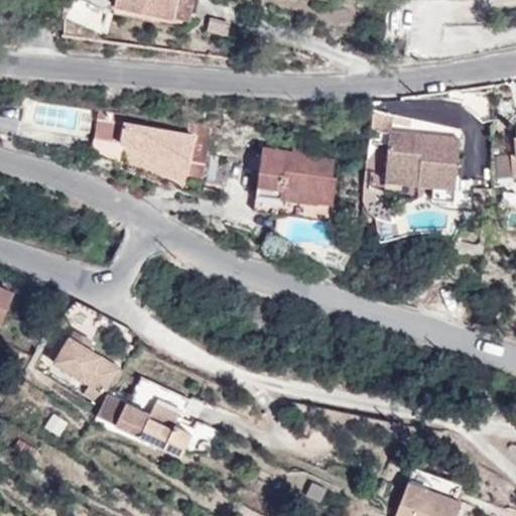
[(115,0),(114,5),(142,11),(144,1),(175,8),(176,0),(115,0)]
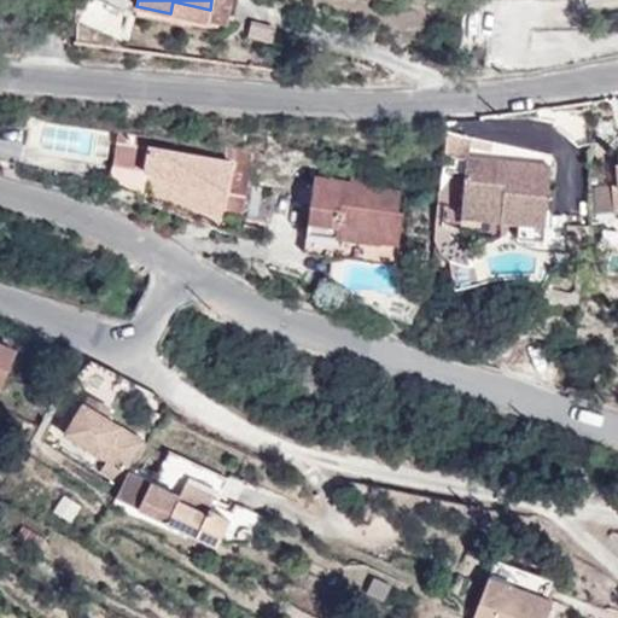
[(211,0),(210,10),(173,1),(170,13),(226,25),(231,0),(211,0)]
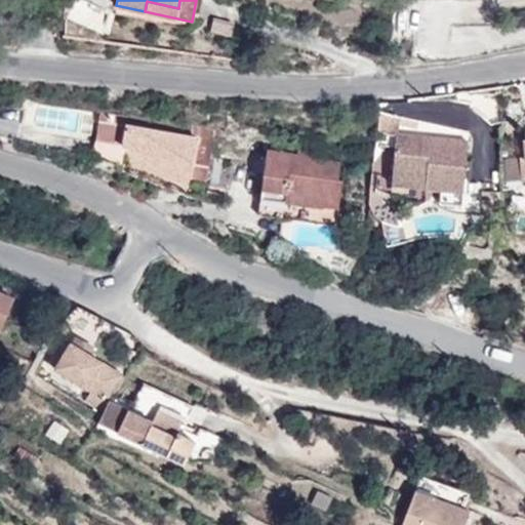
[(211,17),(206,33),(228,40),(233,25),(211,17)]
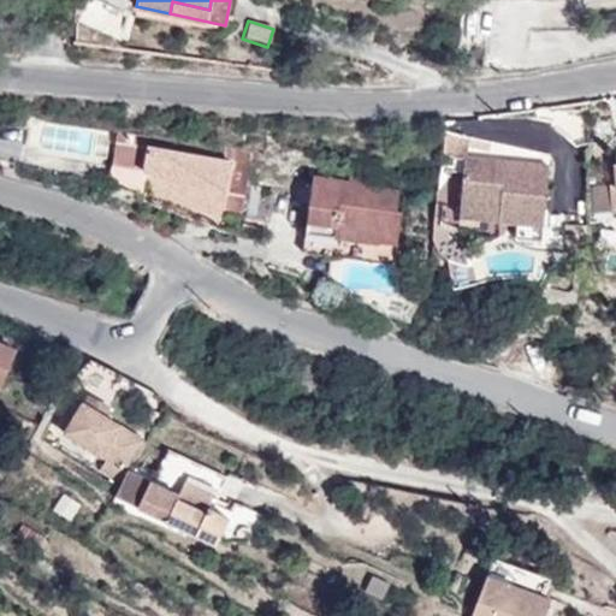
[(468,155),(468,136),(443,131),(442,153),(466,155),(468,155)]
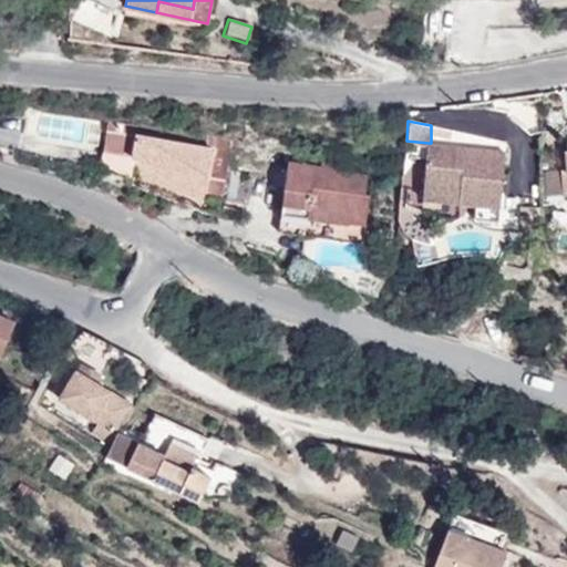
[(137,127),(109,122),(103,151),(132,156),(135,158),(179,185),(178,187),(199,199),(205,191),(223,194),(232,142),(137,124),(137,127)]
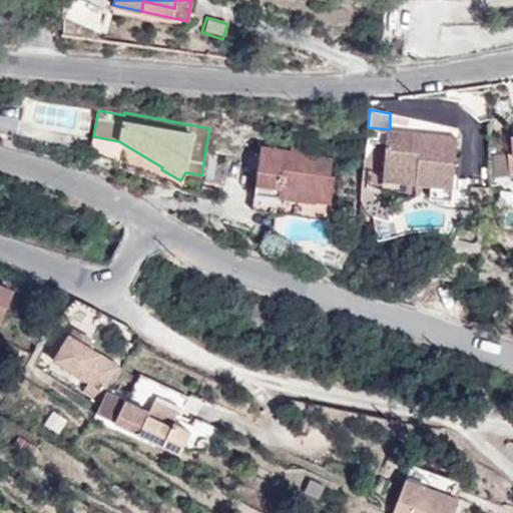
[(457,136),(390,129),(388,129),(383,181),(427,185),(452,188),(457,136)]
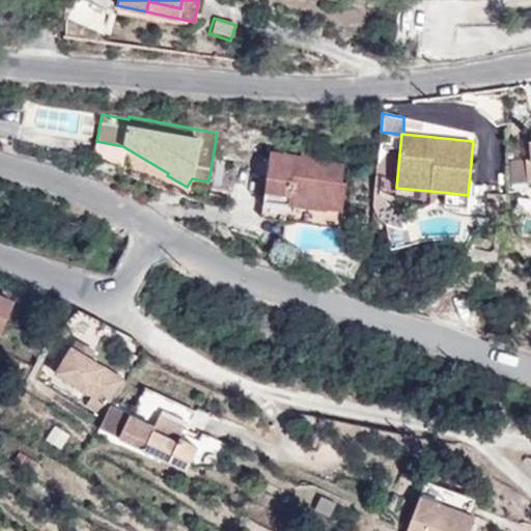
[(123,165),(127,148),(123,146),(96,141),(94,151),(123,165)]
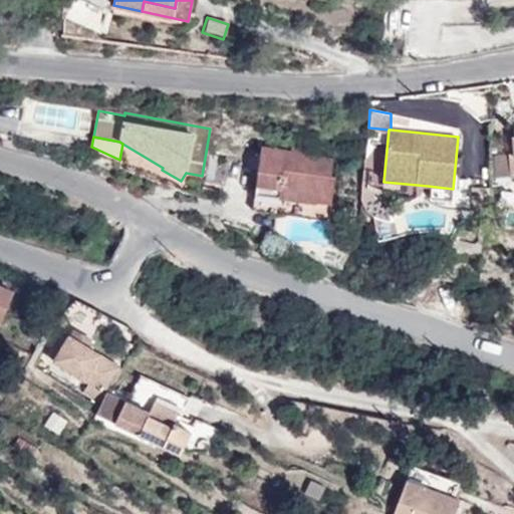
[(290,152),(261,148),(253,210),(329,221),(335,177),(331,176),(333,160),(315,157),(316,150),(291,147),(290,152)]
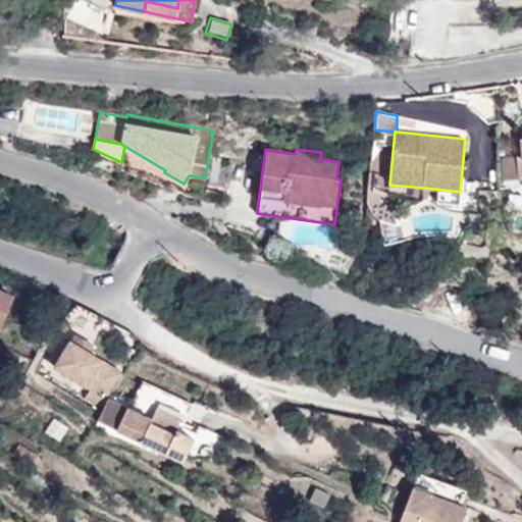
[(516,156),(498,157),(497,180),(518,178),(516,156)]
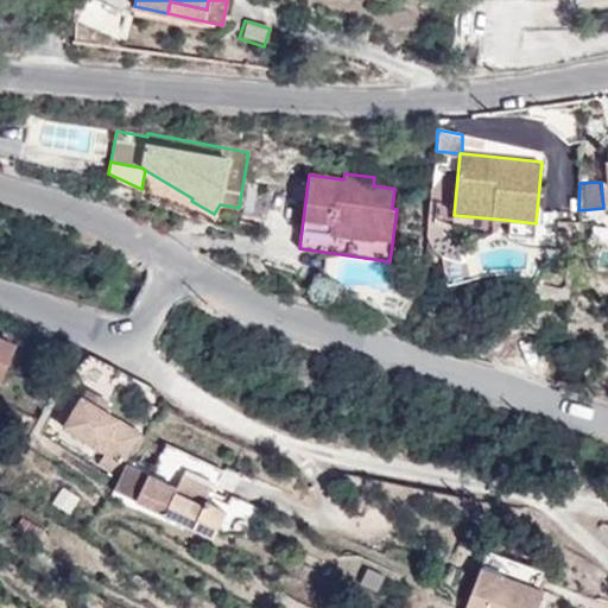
[(536,223),(506,220),(505,234),(534,236),(536,223)]
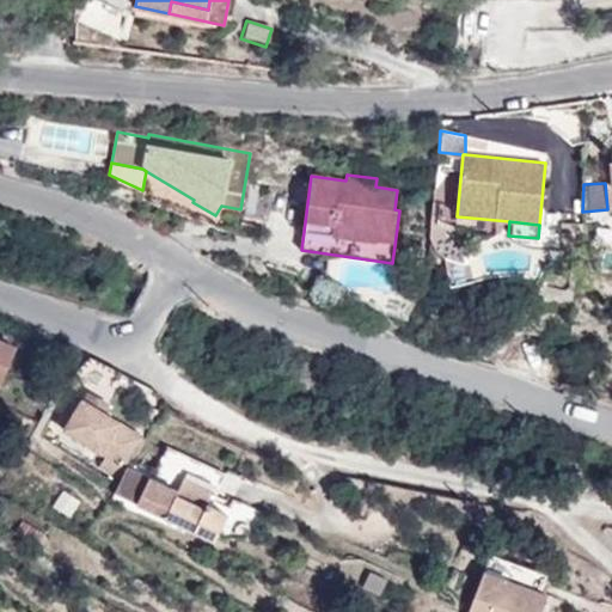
[(0,379),(14,348),(0,341),(0,379)]
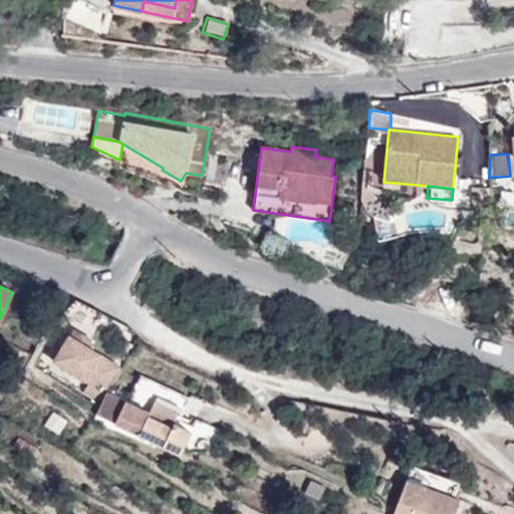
[(100,312),(76,299),(57,318),(86,332),(100,312)]
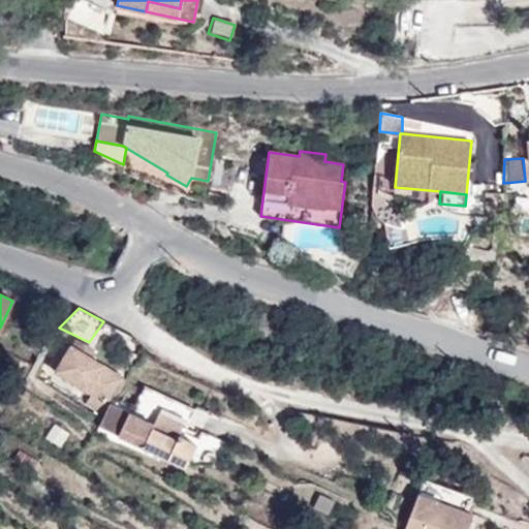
[(94,350),(75,339),(71,346),(90,358),(94,350)]
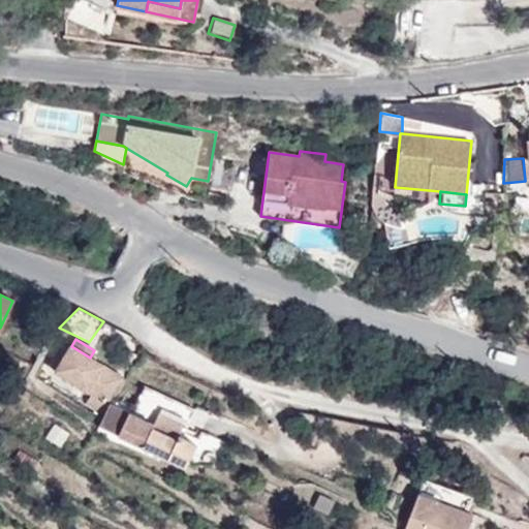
[(90,358),(71,346),(56,372),(92,395),(86,404),(102,413),(124,378),(90,358)]
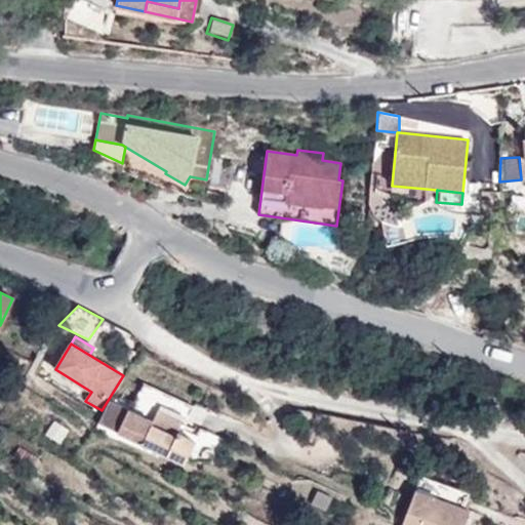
[(109,401),(98,423),(166,455),(176,434),(182,423),(185,425),(194,407),(144,384),(135,403),(115,394),(109,401)]
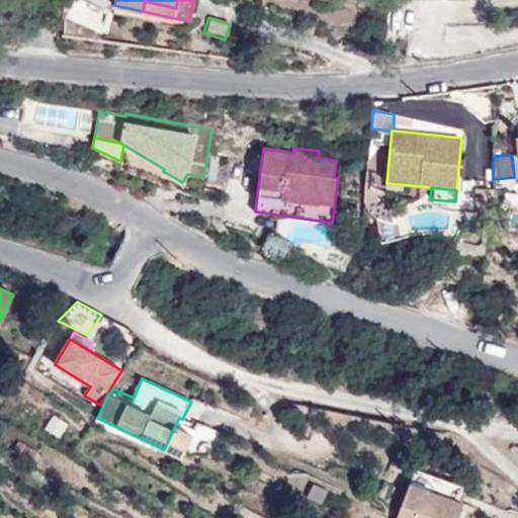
[(51,415),(44,429),(61,438),(68,424),(51,415)]
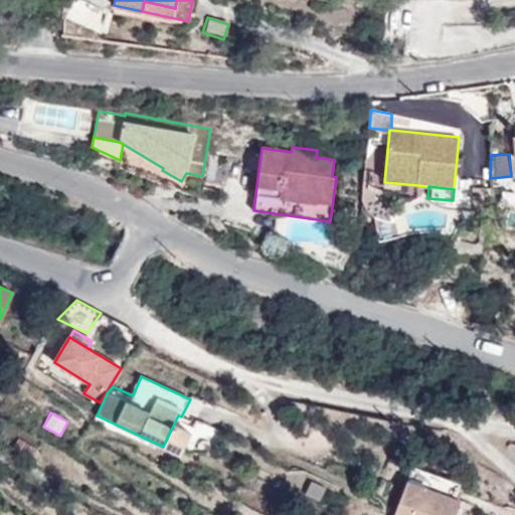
[(191,434),(173,425),(163,447),(181,455),(191,434)]
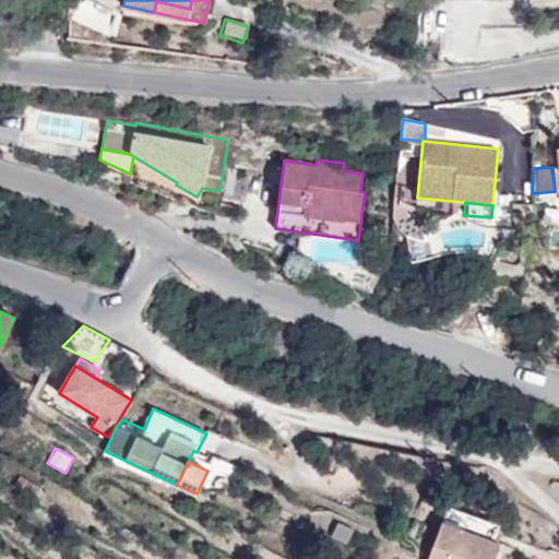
[(499,525),(448,507),(428,558),(494,558),(500,544),(494,542),(499,525)]
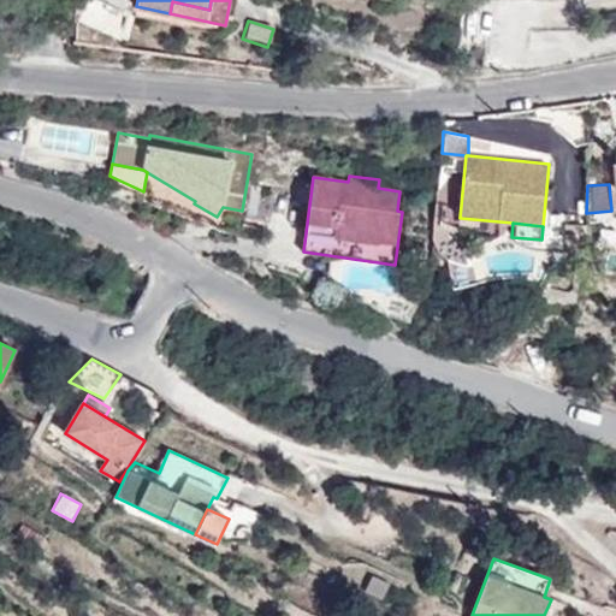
All buildings are outlined.
